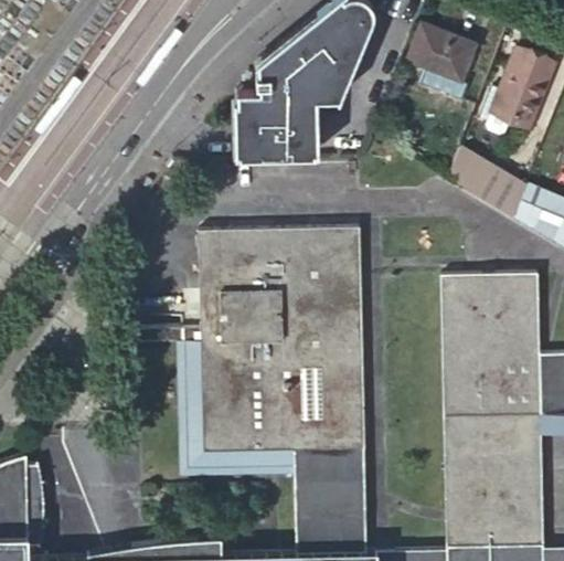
[(353,3),(350,6),(373,16),(369,25),(372,27),(373,25),(375,22),(375,20),(375,16),(375,13),(374,10),(373,8),(370,4),(369,3),(365,2),(363,2),(360,1),(358,2),(355,2),(353,3)]
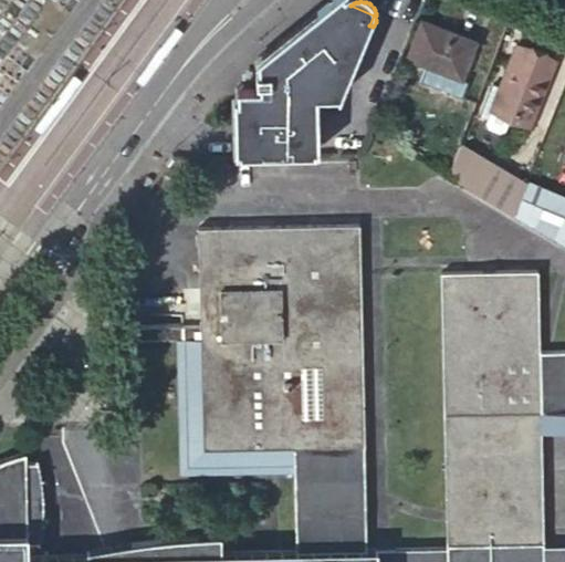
[(374,16),(351,6),(328,20),(327,19),(279,51),(280,53),(260,70),(260,96),(261,104),(238,104),(239,147),(239,163),(314,162),(314,145),(314,105),(336,104),(342,93),(344,93),(373,27),(369,25),(374,16)]
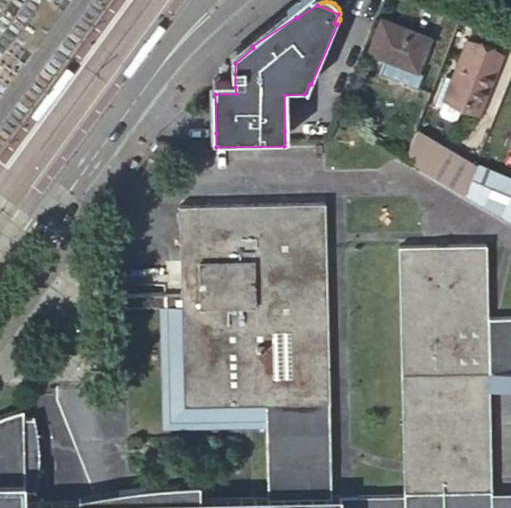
[(382,22),(368,56),(382,61),(417,75),(430,41),(382,22)]
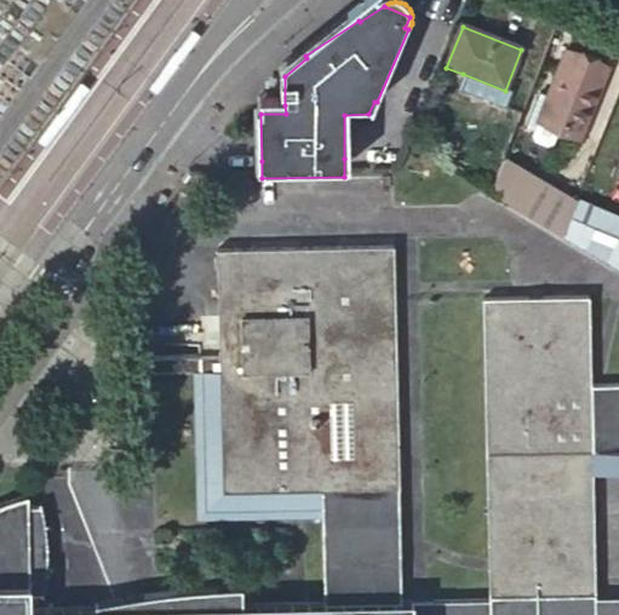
[(565,53),(539,115),(582,133),(607,70),(565,53)]
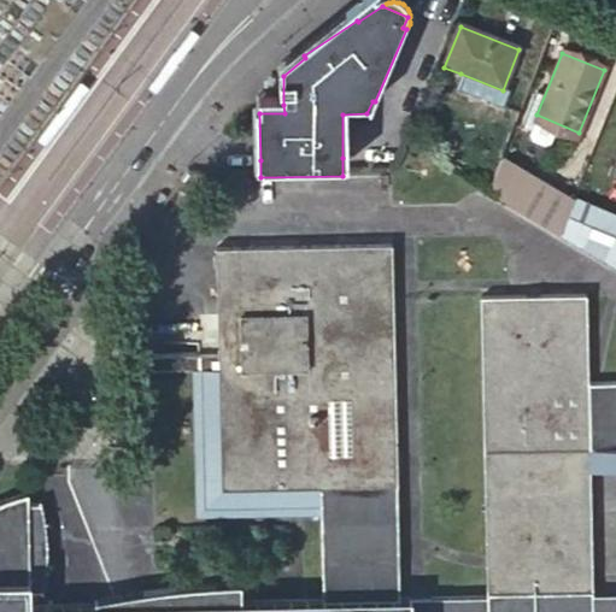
[(503,90),(461,74),(455,88),(497,105),(503,90)]
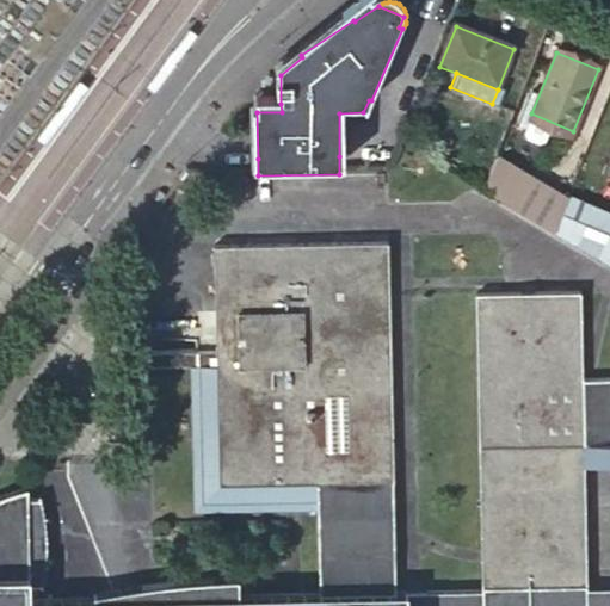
[(573,131),(531,113),(528,123),(570,140),(573,131)]
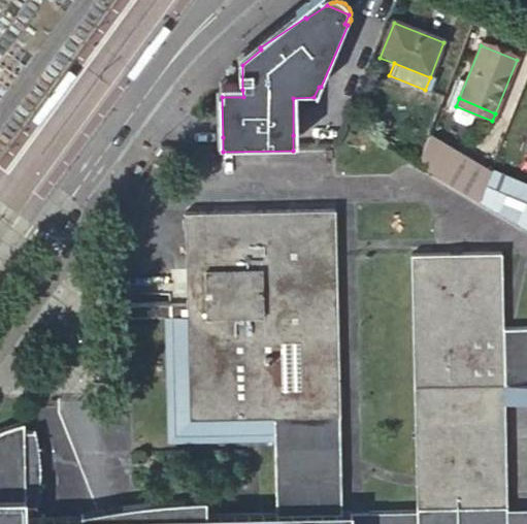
[(427,140),(417,167),(434,178),(446,152),(427,140)]
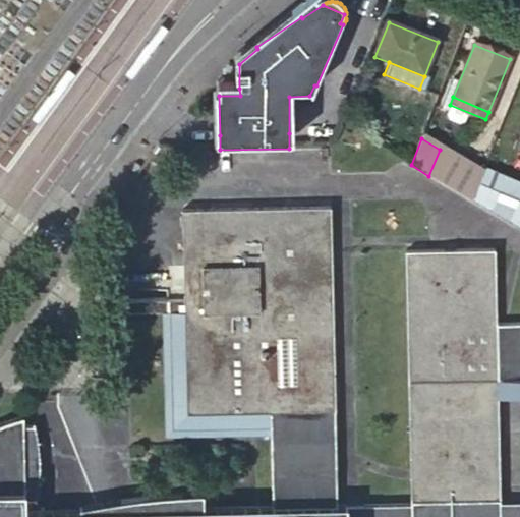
[(440,150),(428,176),(473,204),(483,176),(440,150)]
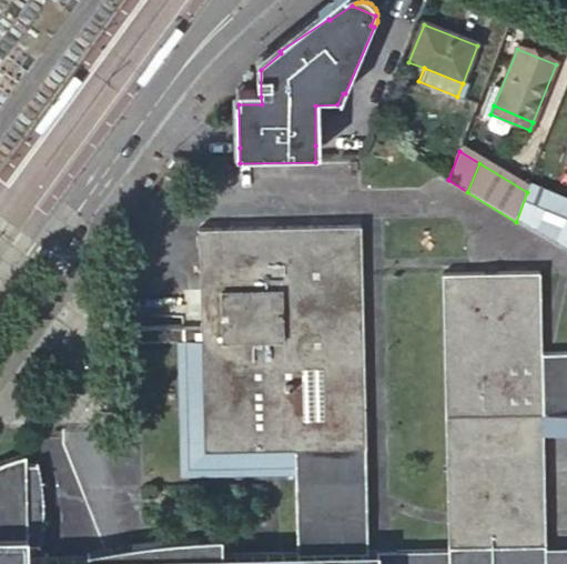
[(566,205),(527,192),(516,222),(566,250),(566,205)]
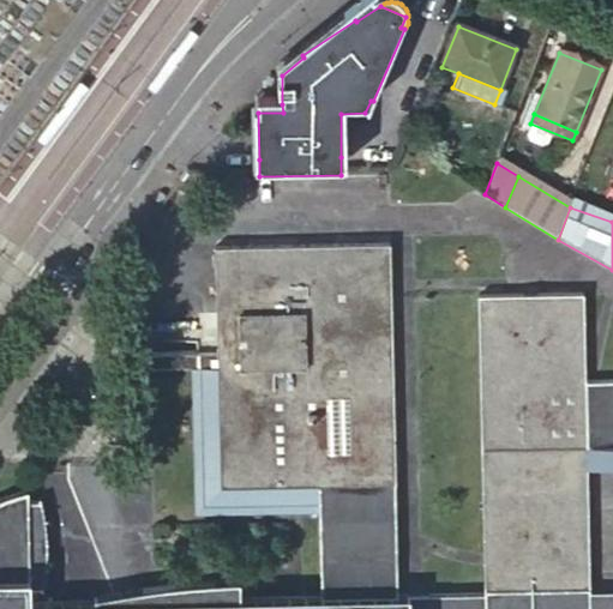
[(408,608),(408,596),(397,596),(394,243),(218,247),(218,354),(198,354),(198,368),(196,494),(292,494),(314,494),(314,586),(234,586),(234,568),(202,568),(173,571),(137,574),(114,577),(88,582),(88,586),(23,588),(23,571),(36,571),(37,567),(40,556),(41,541),(41,529),(40,501),(36,484),(34,477),(23,478),(23,474),(0,487),(0,604),(31,604),(31,608),(408,608)]
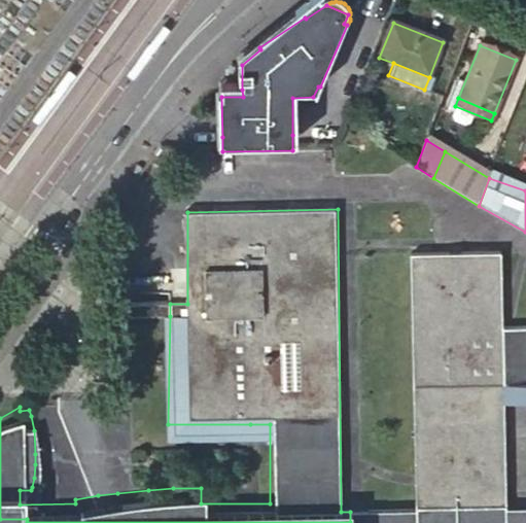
[(501,329),(501,254),(411,255),(413,485),(413,512),(413,522),(504,522),(504,520),(503,511),(502,386),(501,329)]
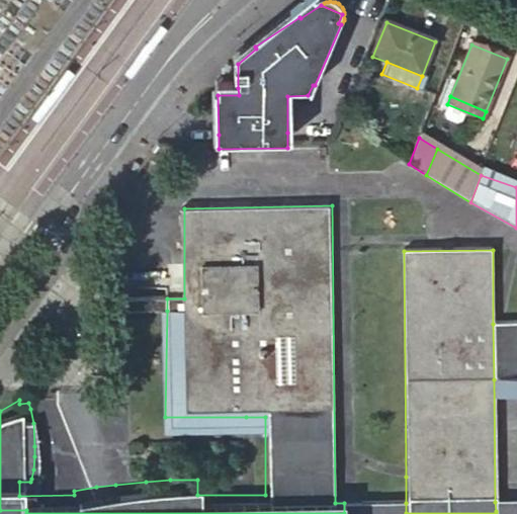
[(167,298),(126,297),(126,310),(167,311),(167,298)]
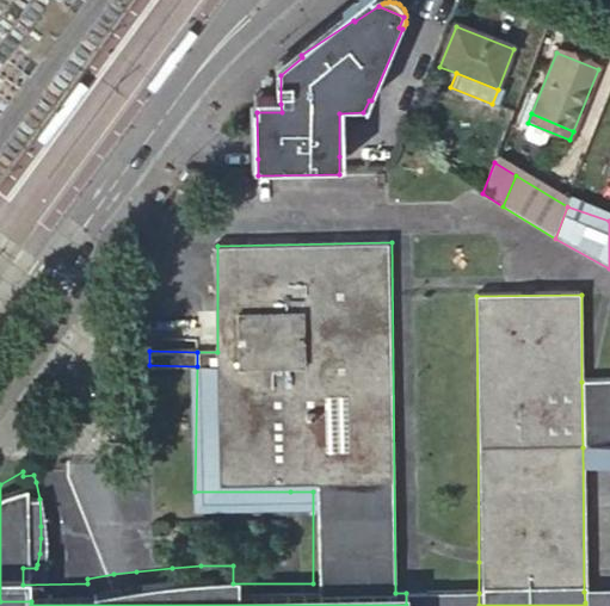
[(609,381),(596,382),(581,382),(583,447),(609,446),(609,381)]
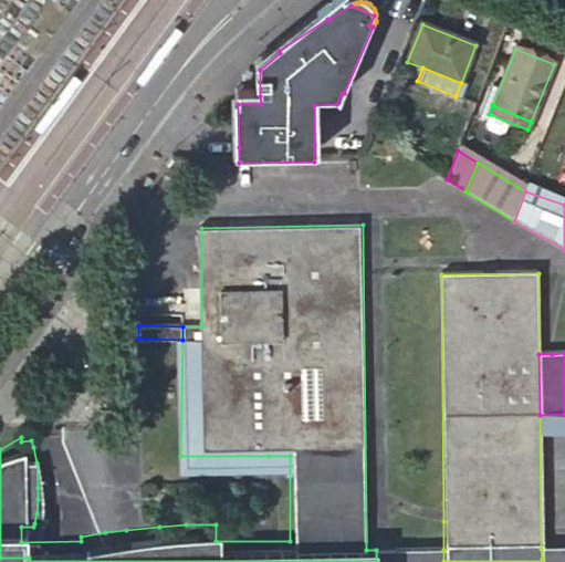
[(564,561),(564,548),(541,549),(542,559),(542,561),(564,561)]
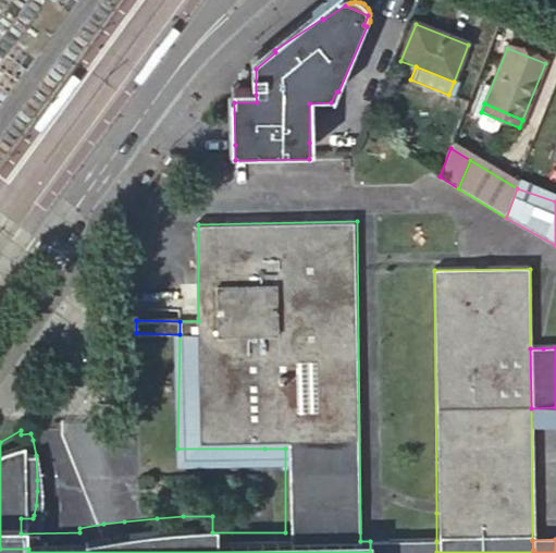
[(379,541),(370,541),(370,552),(436,552),(436,541),(379,541)]
